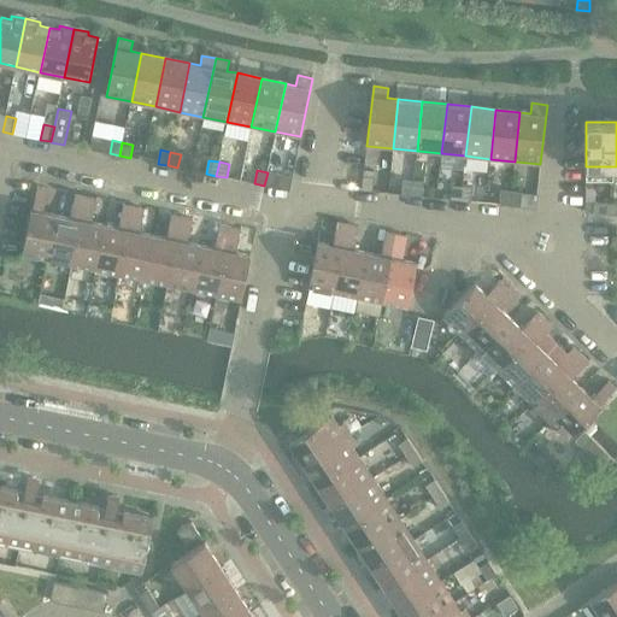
[(268,172),(264,186),(275,188),(277,174),(268,172)]
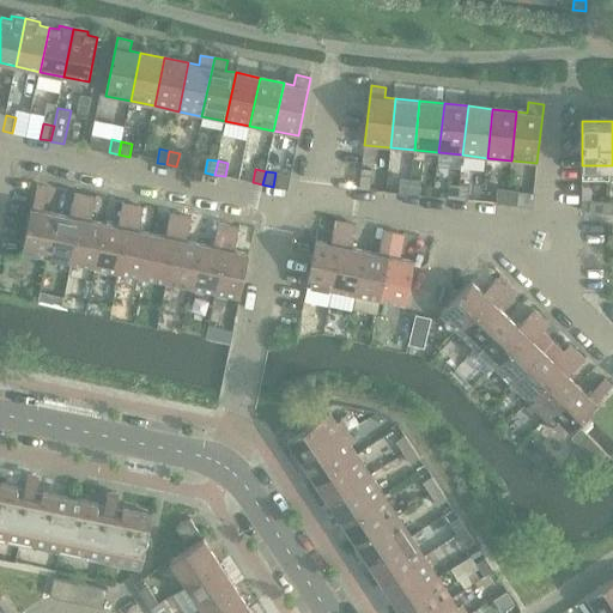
[(359,189),(370,190),(371,176),(362,175),(359,189)]
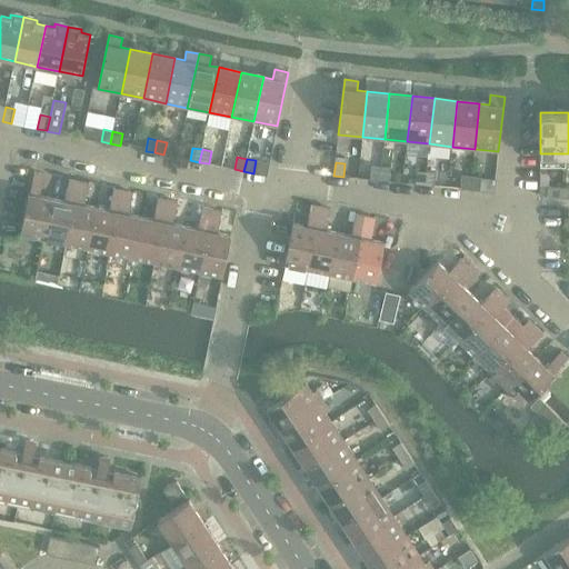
[(370,179),(380,180),(381,168),(372,167),(370,179)]
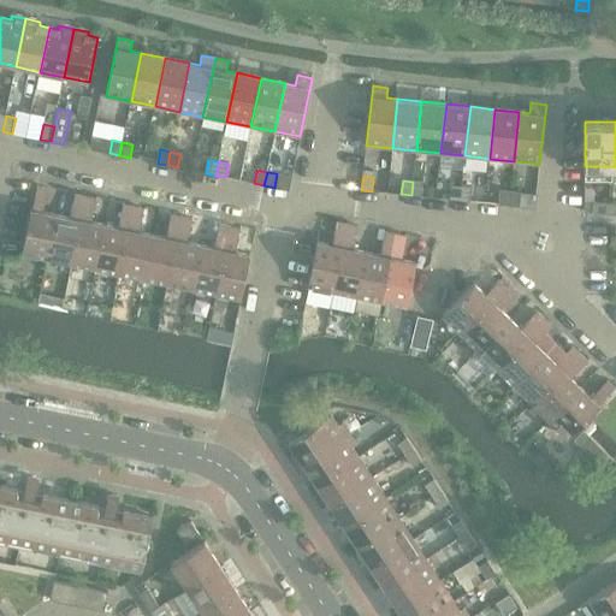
[(413,182),(412,195),(422,196),(424,183),(413,182)]
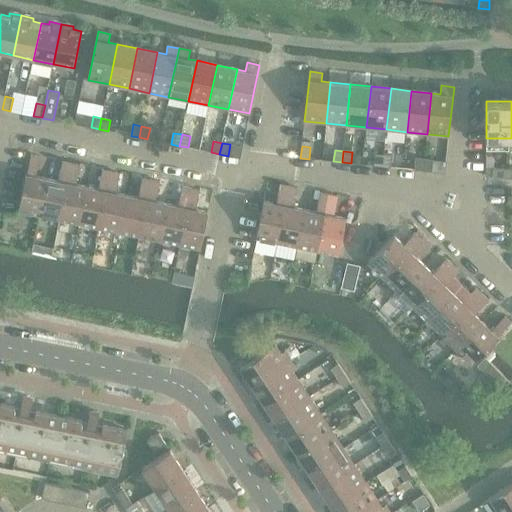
[(374,165),(382,166),(384,155),(375,154),(374,165)]
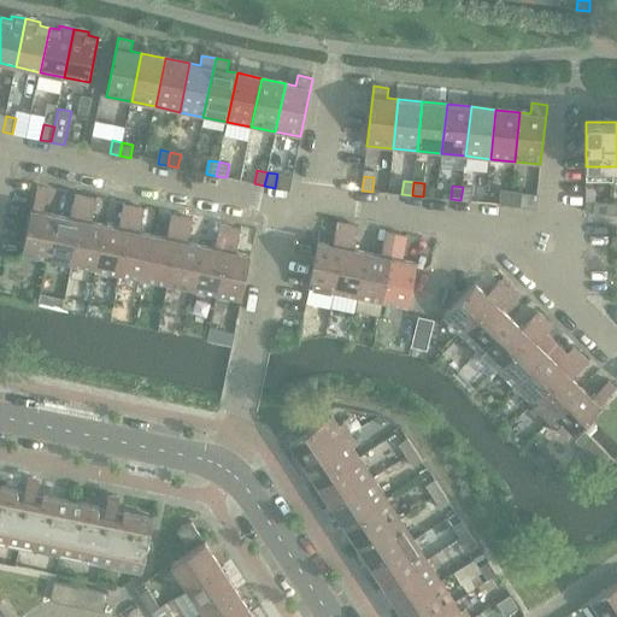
[(23,254),(48,259),(57,215),(43,212),(48,189),(37,187),(33,210),(31,210),(23,254)]
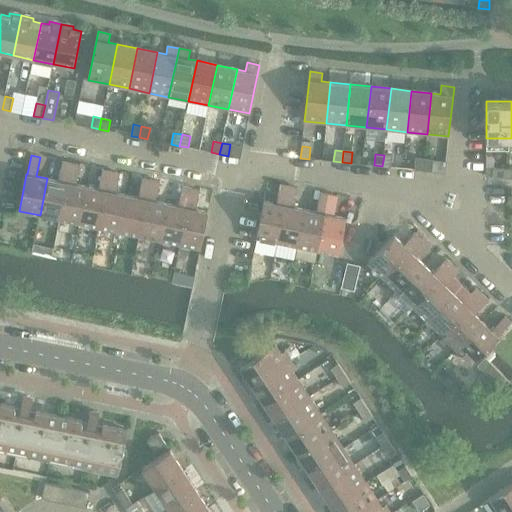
[(384,155),(382,166),(391,167),(392,156),(384,155)]
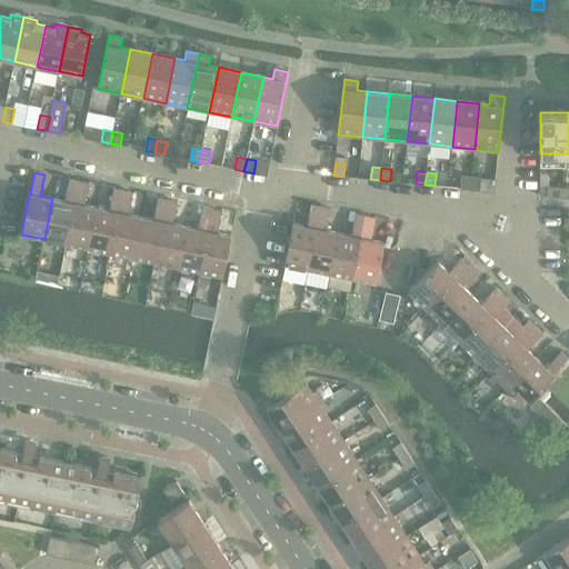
[(460,189),(470,190),(471,177),(462,176),(460,189)]
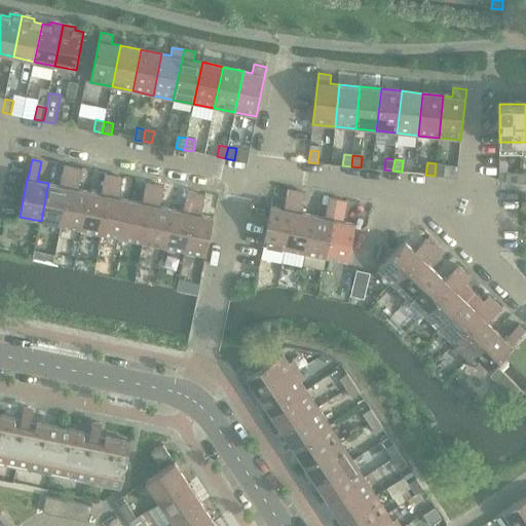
[(436,163),(435,176),(444,177),(445,164),(436,163)]
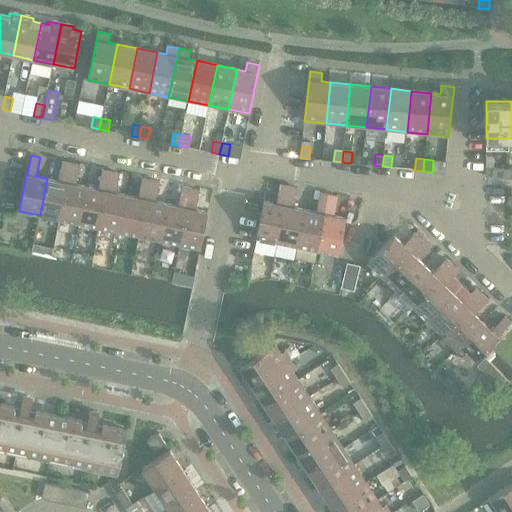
[(47,178),(40,215),(60,219),(71,163),(62,161),(58,181),(47,178)]
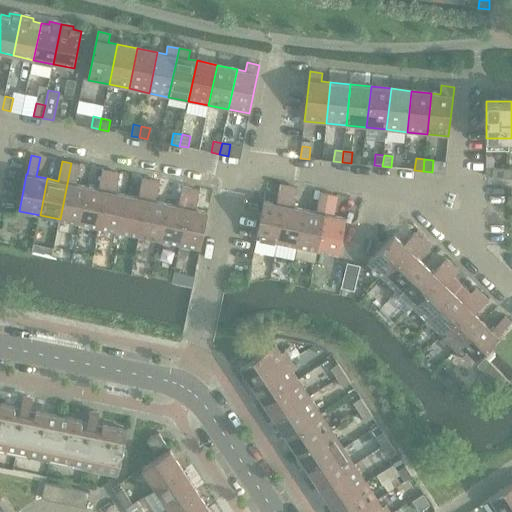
[(71,163),(60,219),(80,223),(87,187),(76,184),(80,165),(71,163)]
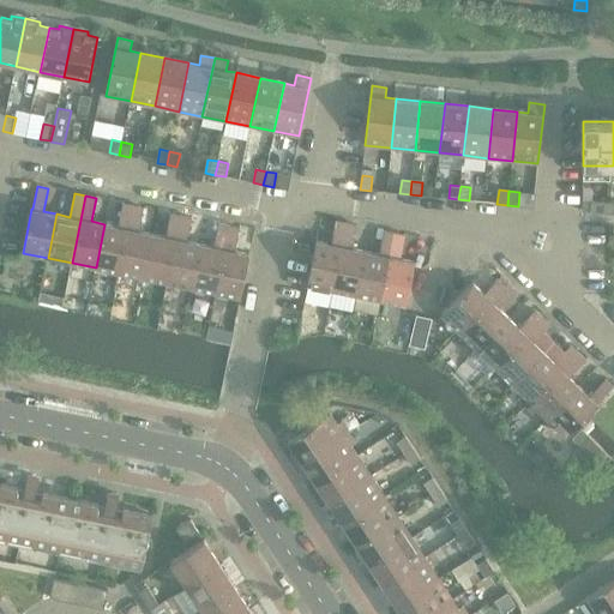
[(608,203),(591,202),(590,212),(607,214),(608,203)]
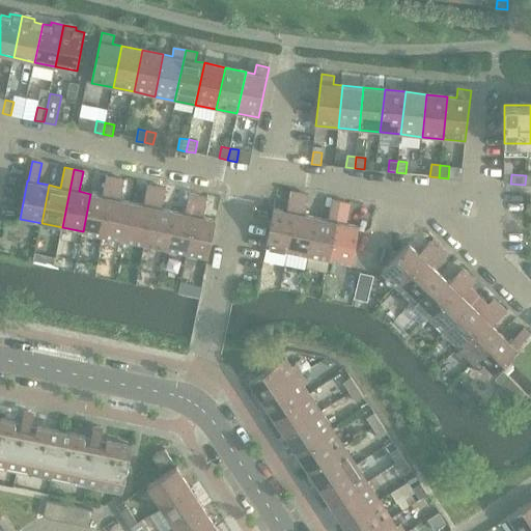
[(90,194),(83,231),(104,235),(115,178),(106,176),(102,196),(90,194)]
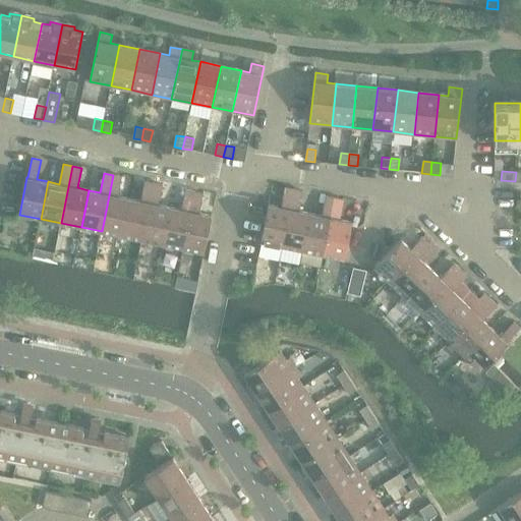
[(113,175),(102,231),(122,235),(129,198),(118,195),(122,176),(113,175)]
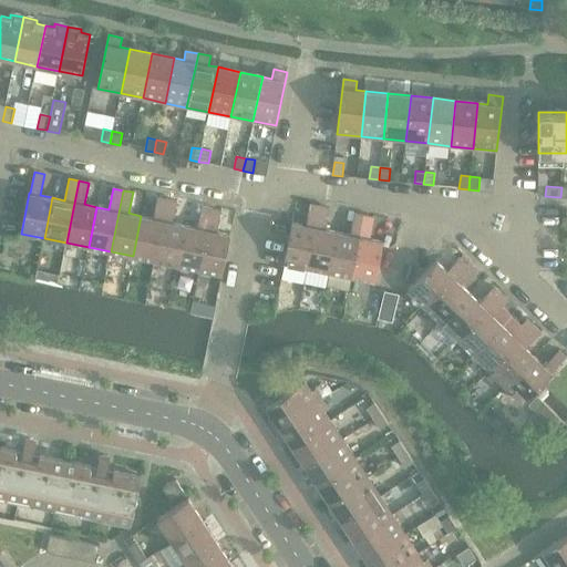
[(141,216),(133,256),(155,261),(167,199),(157,197),(153,218),(141,216)]
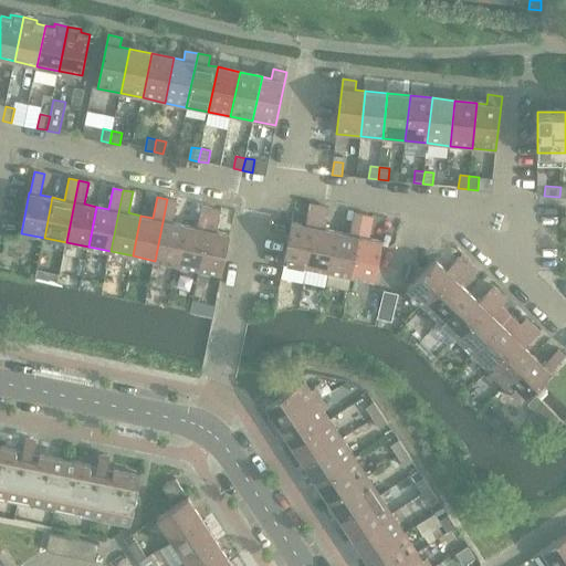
[(167,199),(155,261),(177,265),(185,224),(173,222),(177,201),(167,199)]
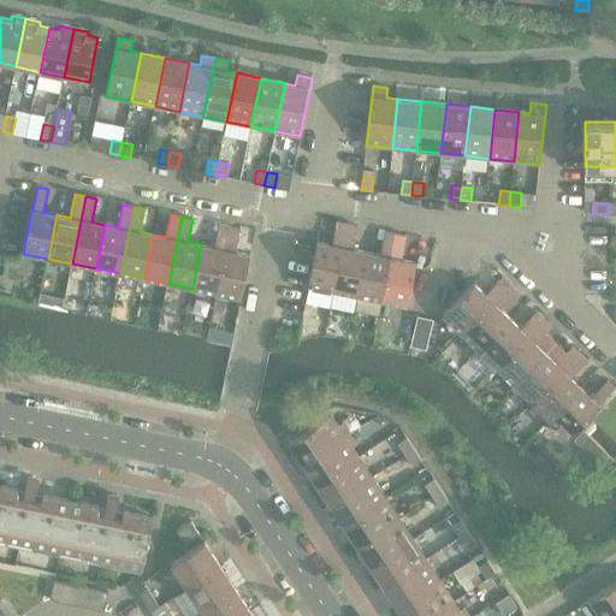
[(309,285),(333,291),(348,224),(337,221),(332,244),(318,242),(309,285)]
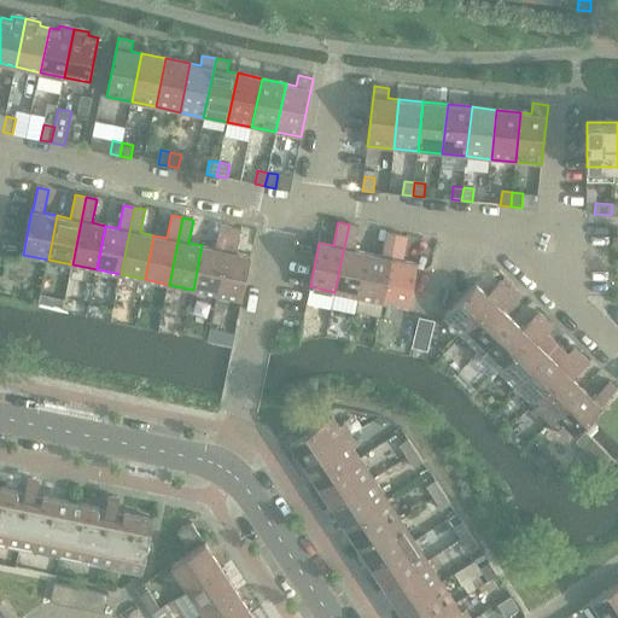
[(202,245),(193,290),(216,295),(231,227),(220,225),(215,248),(202,245)]
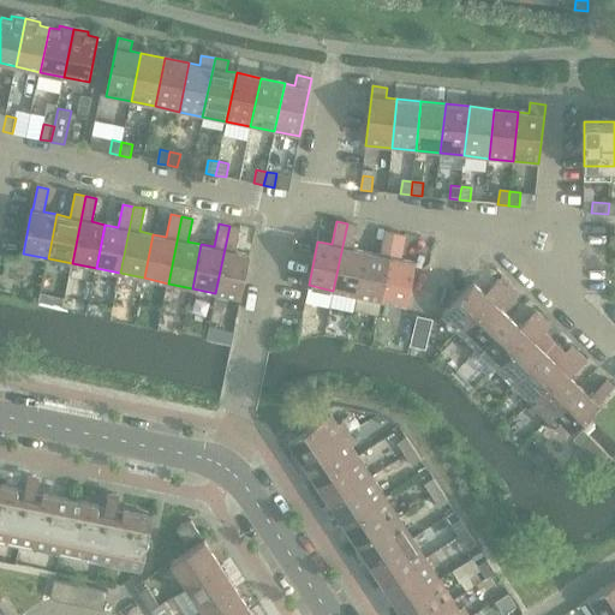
[(347,224),(333,291),(357,296),(366,251),(353,249),(358,226),(347,224)]
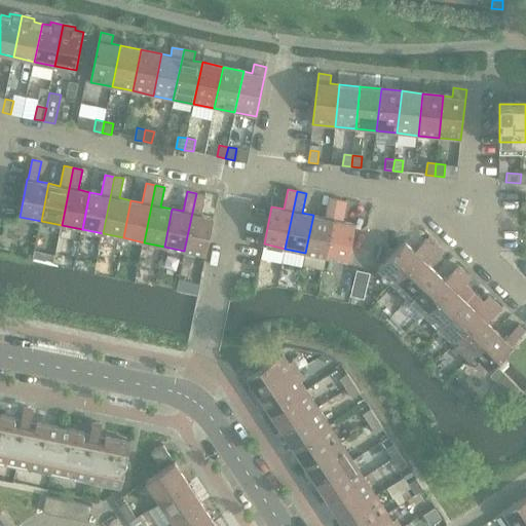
[(196,193),(184,251),(205,255),(214,218),(201,215),(205,195),(196,193)]
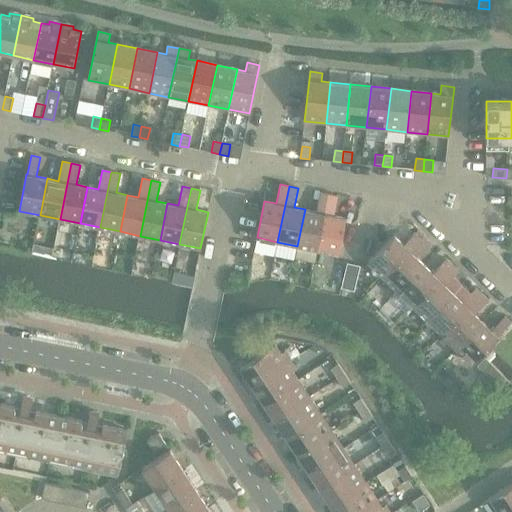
[(305,209),(297,246),(317,250),(329,194),(320,192),(316,212),(305,209)]
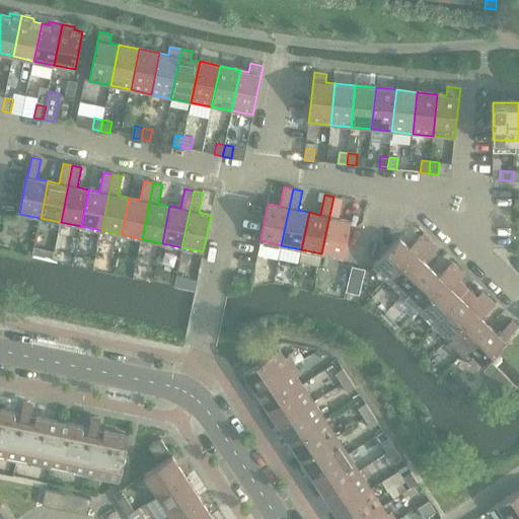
[(334,197),(321,253),(343,257),(351,221),(339,218),(343,199),(334,197)]
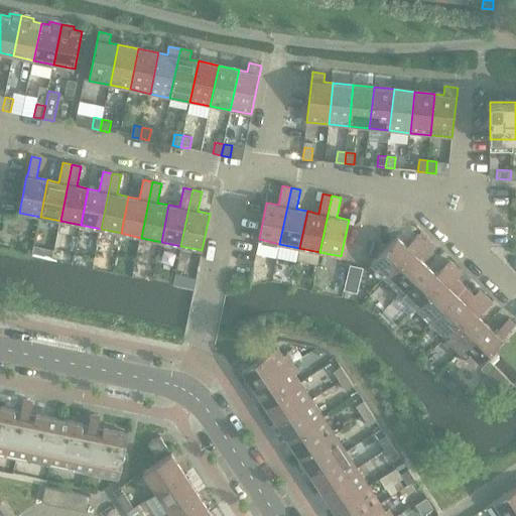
[(372,264),(387,279),(427,238),(420,232),(407,246),(398,238),(372,264)]
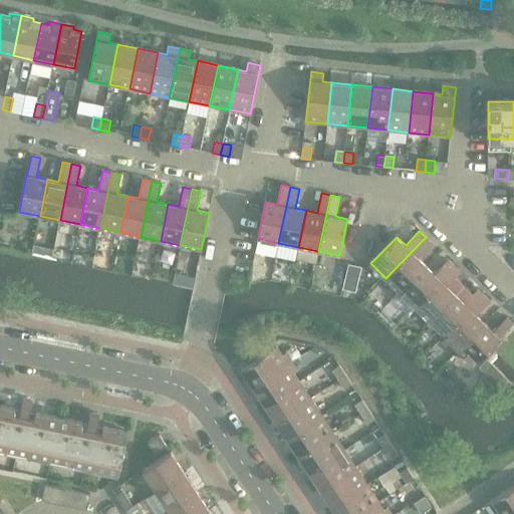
[(426,237),(386,278),(400,292),(427,266),(419,258),(432,244),(426,237)]
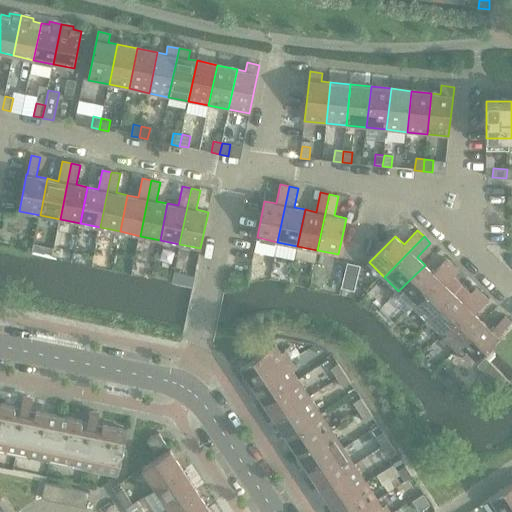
[(425,265),(398,291),(413,306),(453,265),(447,259),(433,273),(425,265)]
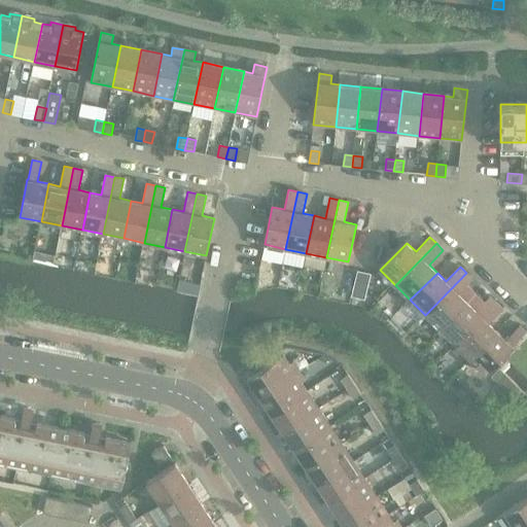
[(466,273),(425,315),(441,329),(467,302),(459,293),(472,279),(466,273)]
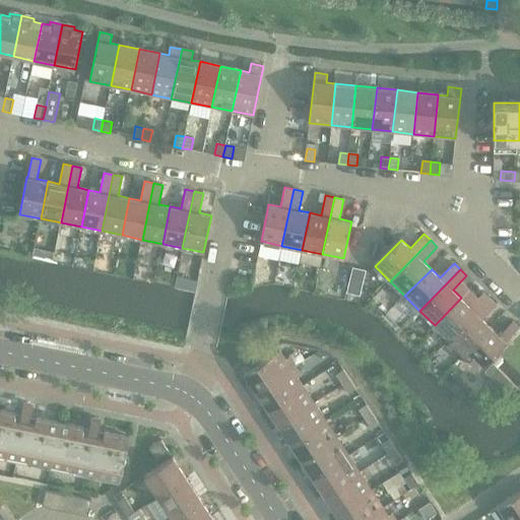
[(461,298),(435,325),(449,339),(490,299),(483,291),(469,306),(461,298)]
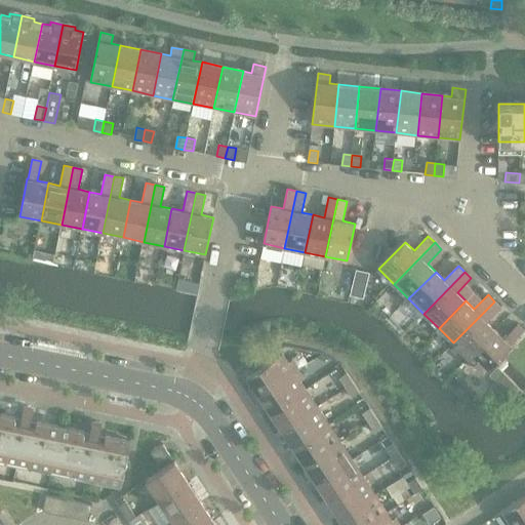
[(494,301),(453,342),(469,357),(495,330),(487,322),(500,308),(494,301)]
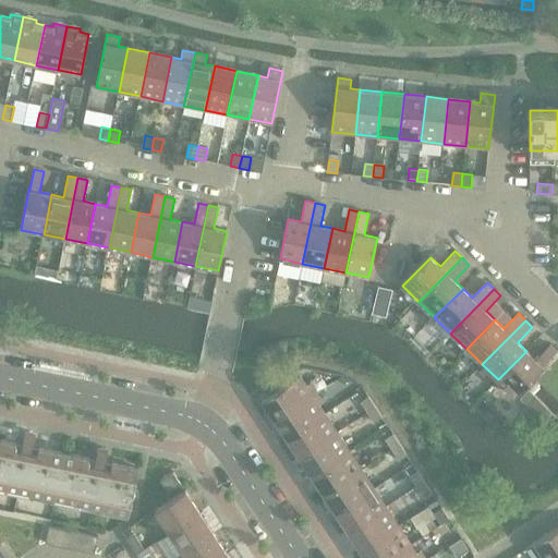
[(526,351),(498,379),(514,396),(543,367),(542,366),(557,351),(550,344),(535,360),(526,351)]
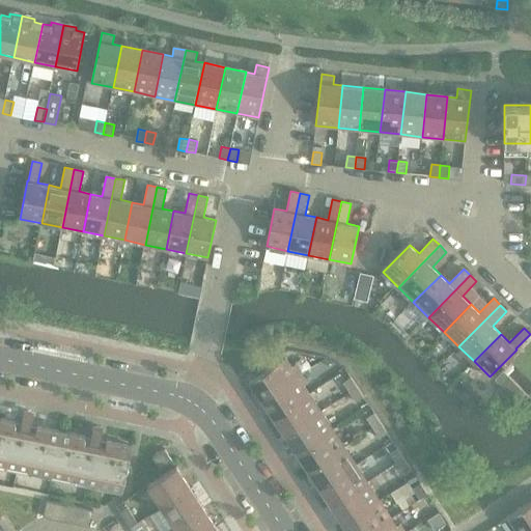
[(252,393),(258,402),(301,373),(296,365),(291,367),(285,358),(250,381),(253,387),(252,393)]
